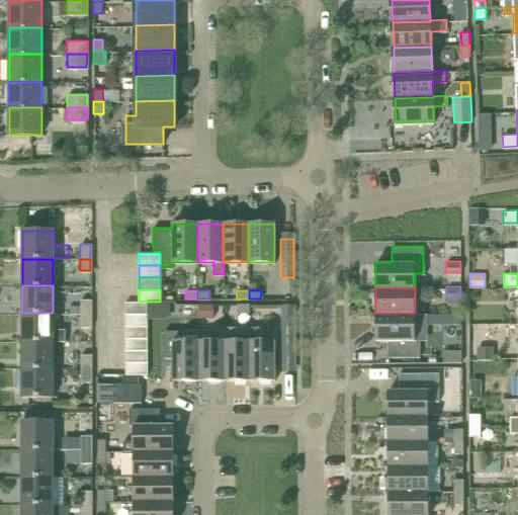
[(81,313),(90,313),(90,299),(81,299),(81,313)]
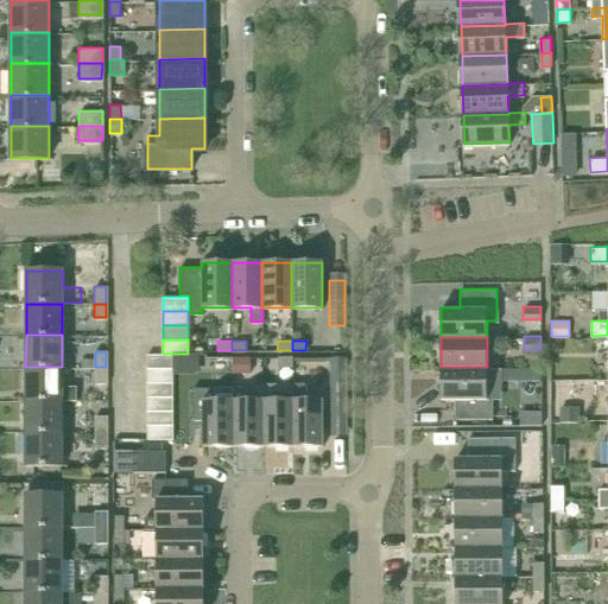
[(163,354),(147,354),(147,367),(173,367),(173,354),(163,354)]
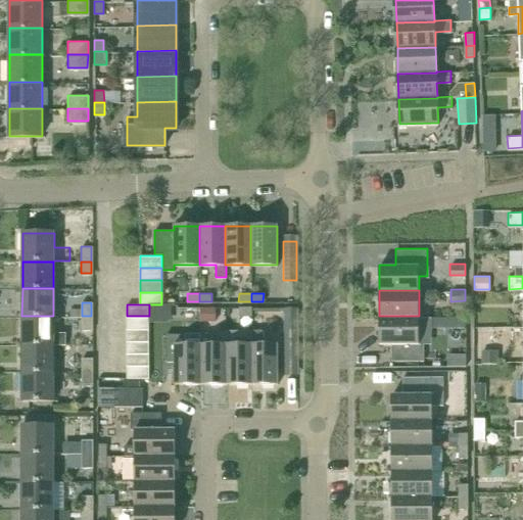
[(187,315),(199,315),(199,306),(187,306),(187,315)]
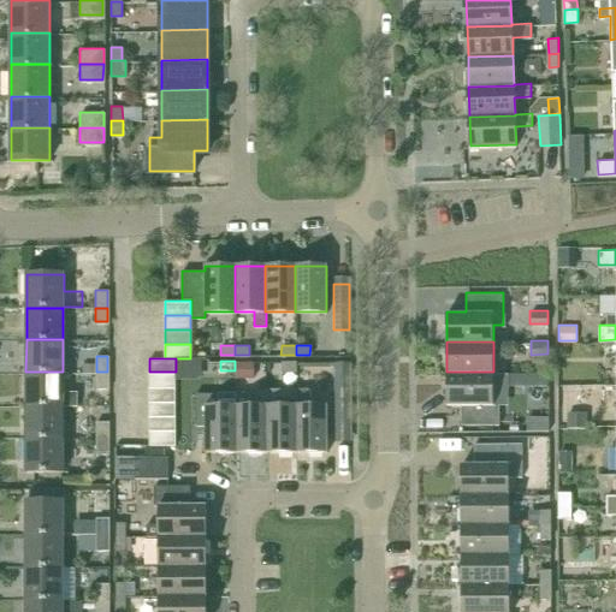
[(235,361),(235,370),(249,370),(249,361),(235,361)]
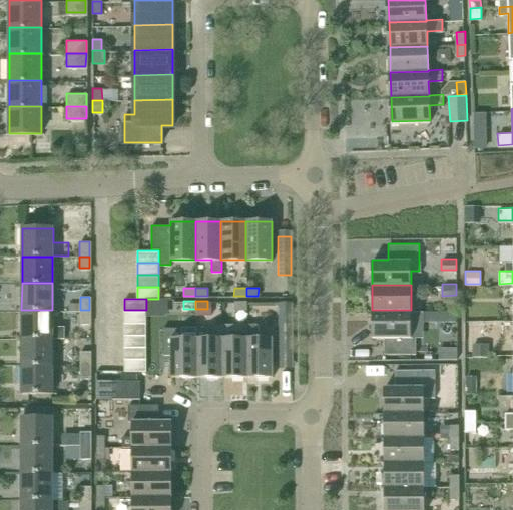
[(233,309),(245,309),(245,301),(234,301),(233,309)]
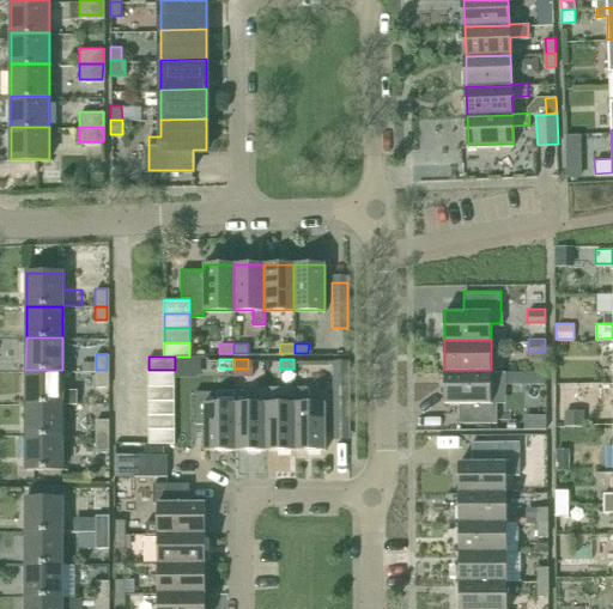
[(293,359),(293,369),(308,369),(309,359),(293,359)]
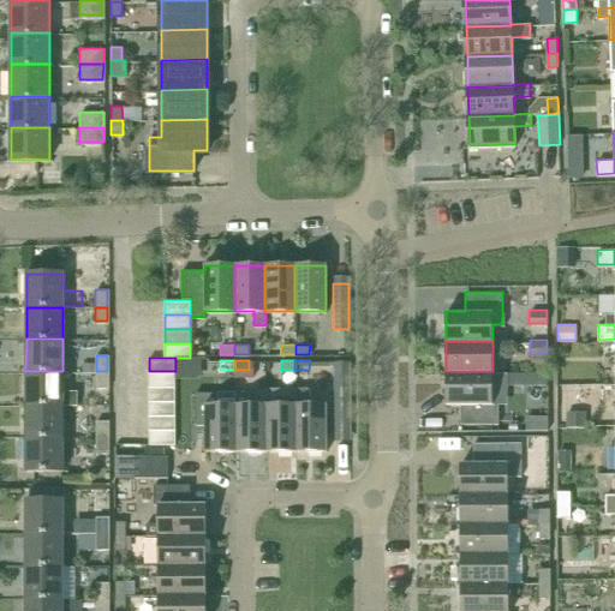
[(77,390),(63,390),(63,371),(25,371),(25,403),(63,403),(77,403),(77,390)]
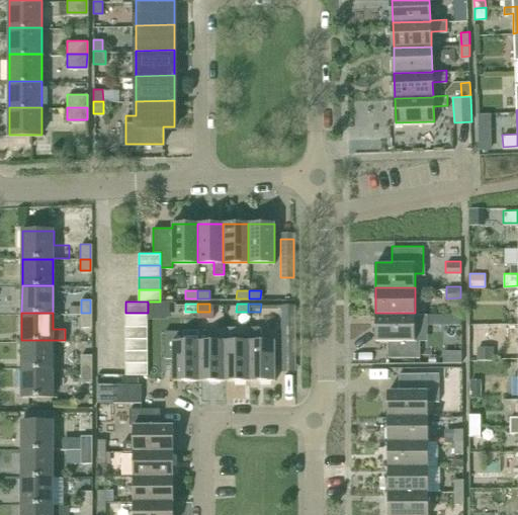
[(90,325),(90,313),(81,313),(81,325),(90,325)]
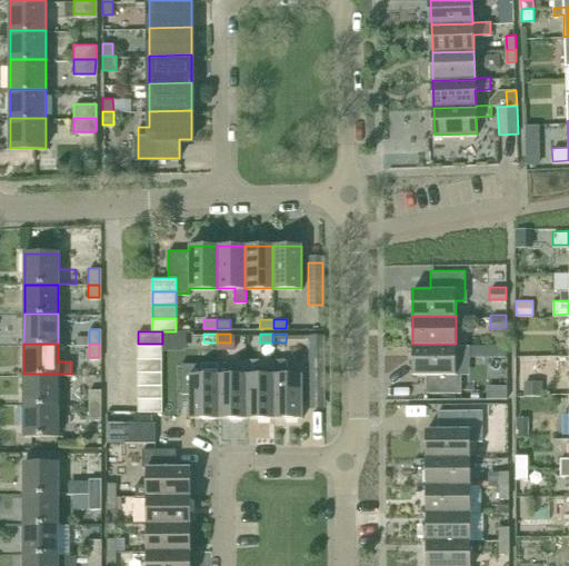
[(162,344),(138,344),(138,356),(162,355),(162,344)]
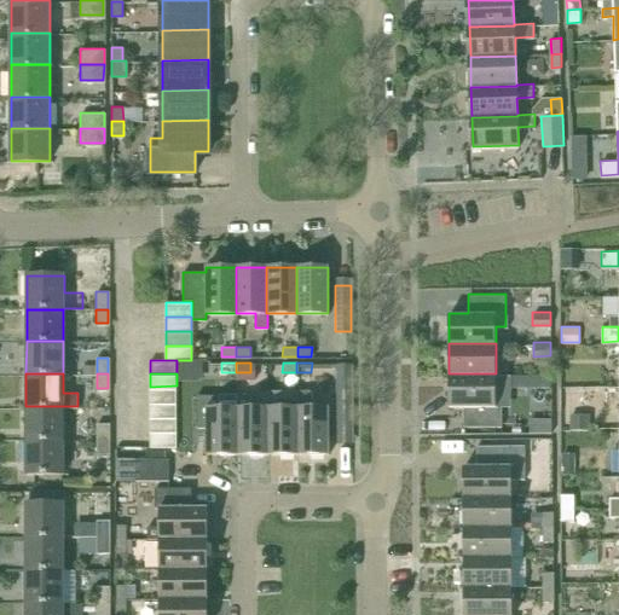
[(501,404),(496,404),(496,387),(510,387),(510,373),(496,373),(449,373),(449,404),(463,404),(463,424),(501,424),(501,404)]
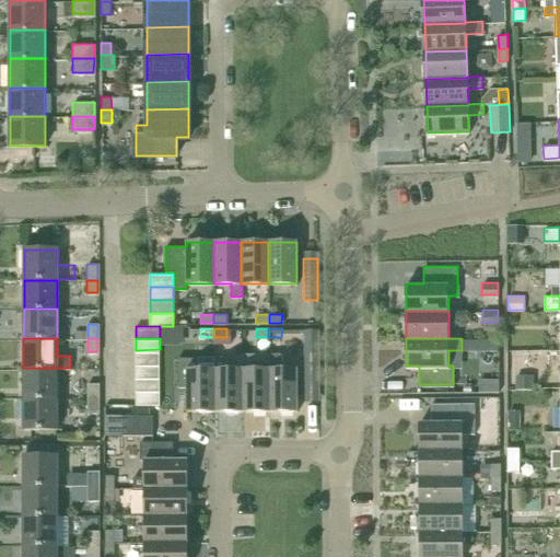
[(498,350),(498,338),(482,338),(482,350),(498,350)]
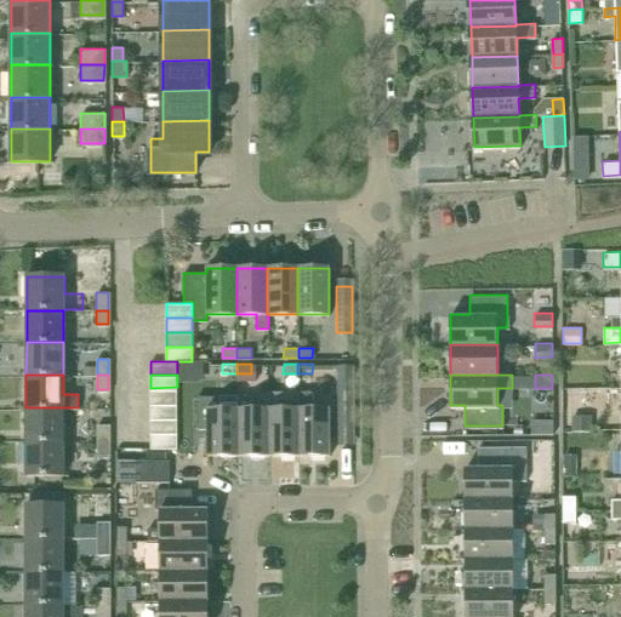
[(177,387),(151,388),(151,403),(177,403),(177,387)]
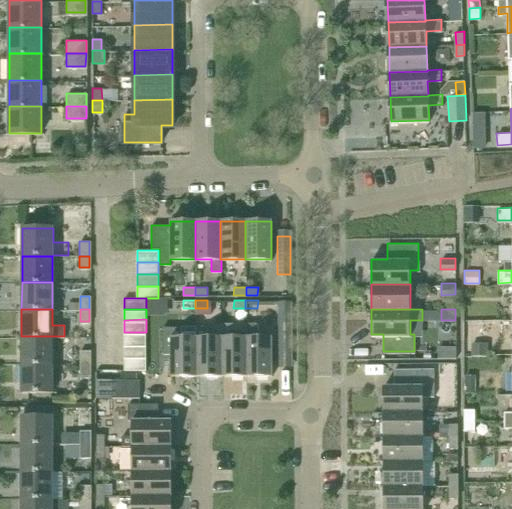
[(291,364),(291,321),(278,321),(278,364),(291,364)]
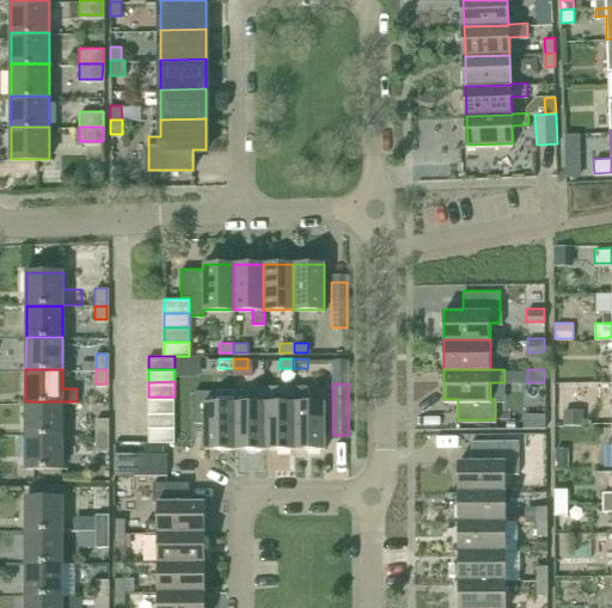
[(194,423),(203,423),(203,443),(203,447),(234,447),(233,403),(219,403),(219,390),(194,390),(194,423)]
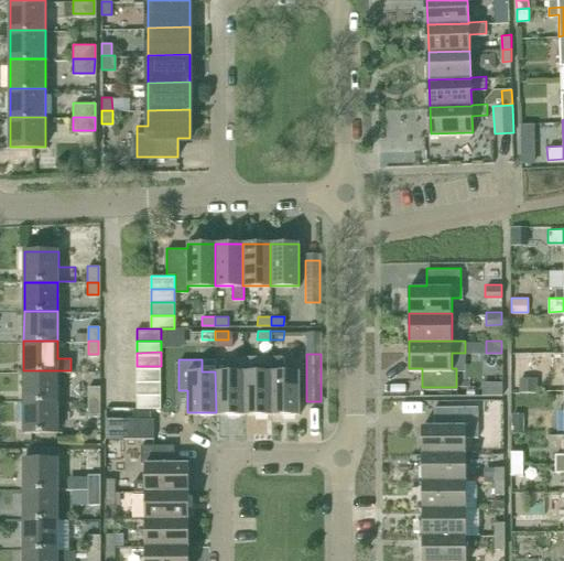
[(161,366),(137,366),(137,380),(161,380),(161,366)]
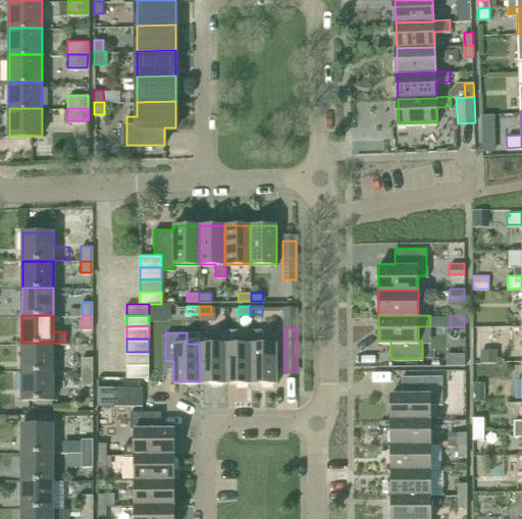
[(21,343),(21,370),(53,370),(53,343),(21,343)]
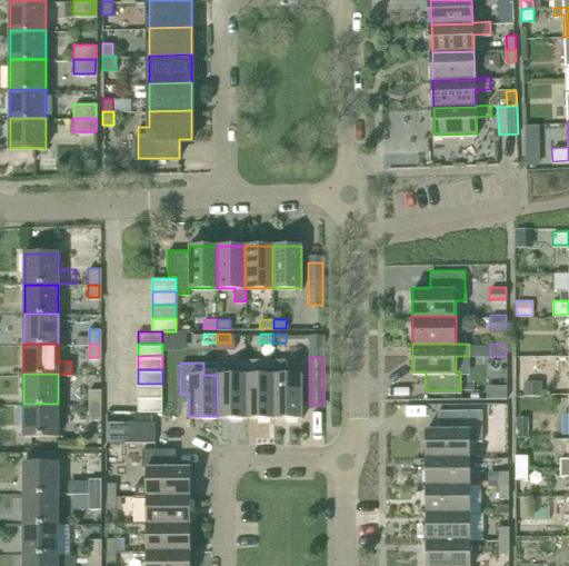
[(217,375),(218,416),(246,416),(245,375),(217,375)]
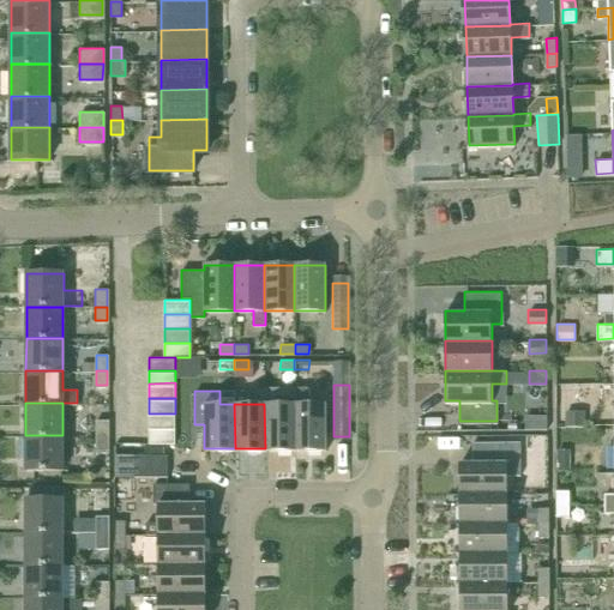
[(264,404),(265,448),(295,448),(294,404),(264,404)]
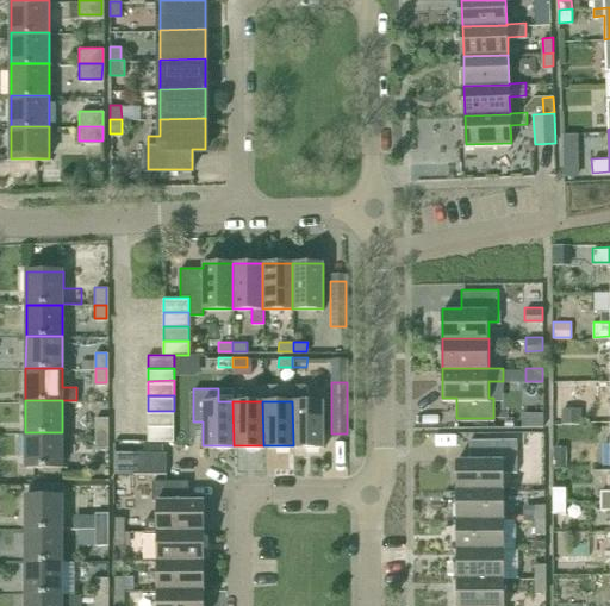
[(292,401),(293,445),(323,445),(323,401),(292,401)]
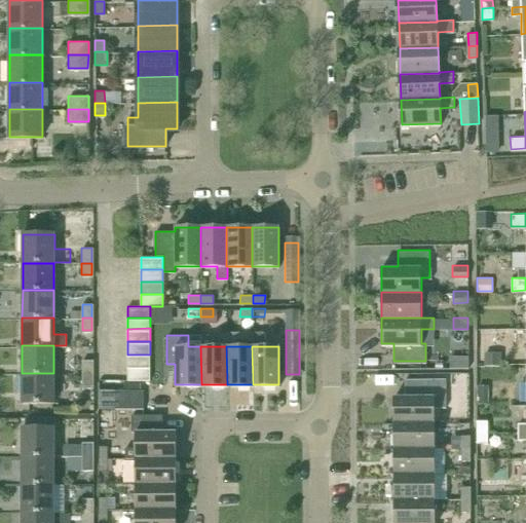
[(484,351),(484,364),(502,364),(501,350),(484,351)]
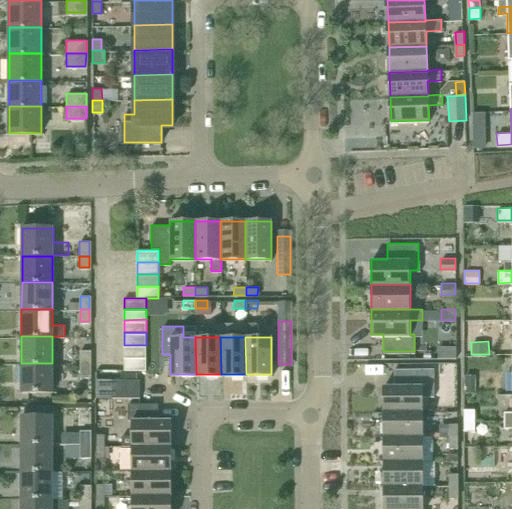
[(146,345),(124,345),(124,357),(146,357),(146,345)]
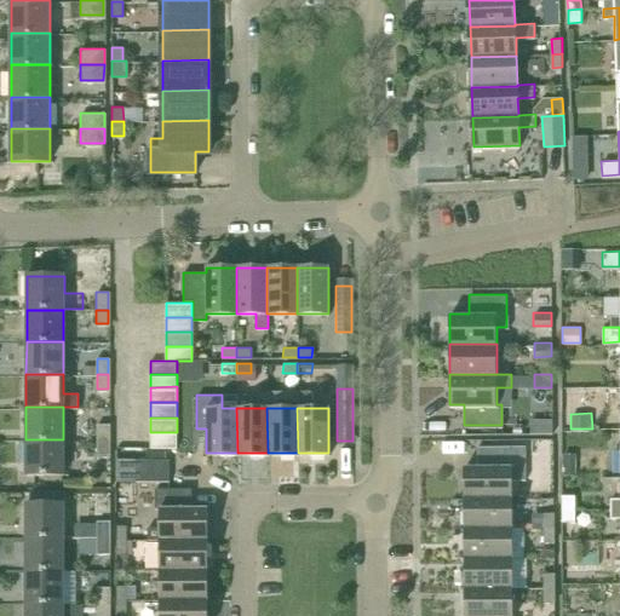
[(96,424),(96,438),(109,438),(109,424),(96,424)]
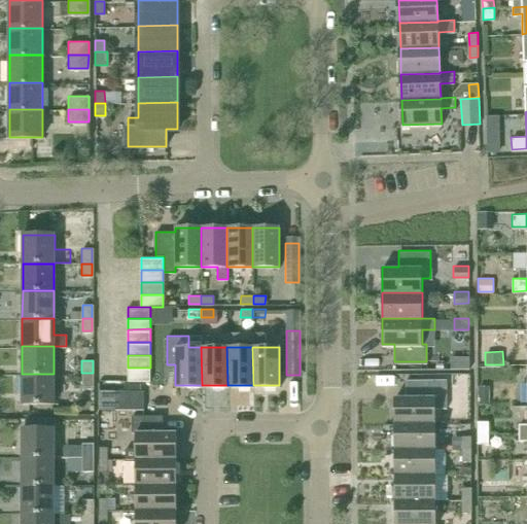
[(175,382),(175,364),(167,364),(164,364),(164,382),(175,382)]
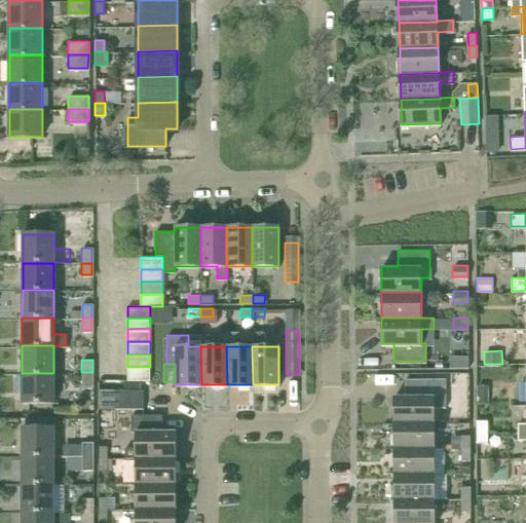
[(150,367),(127,367),(127,379),(150,379),(150,367)]
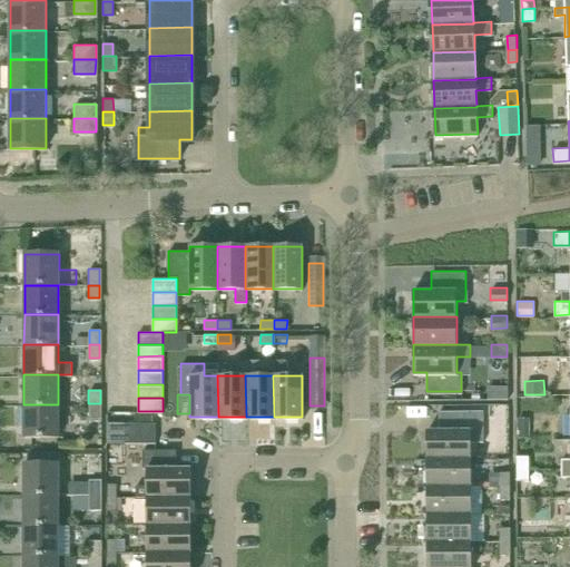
[(100,403),(88,403),(88,419),(99,419),(100,403)]
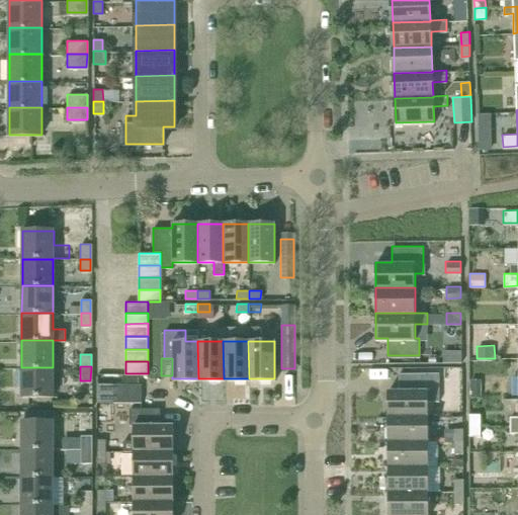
[(53,367),(21,367),(21,395),(53,395),(53,367)]
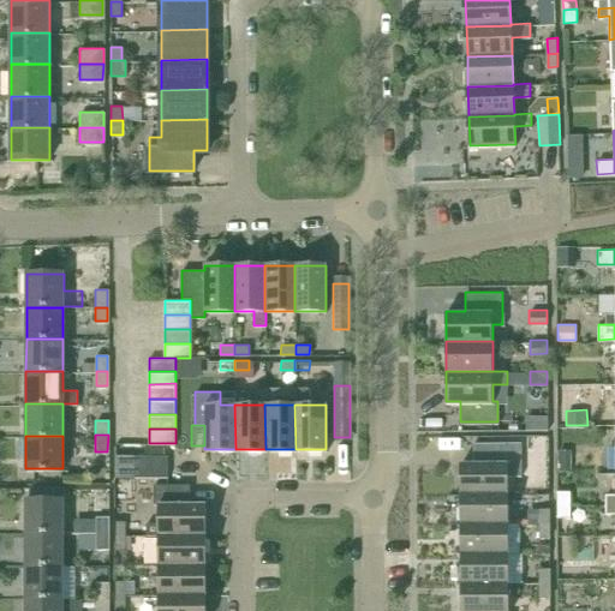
[(461,491),(507,491),(507,475),(521,477),(521,442),(473,442),(473,460),(461,460),(461,491)]
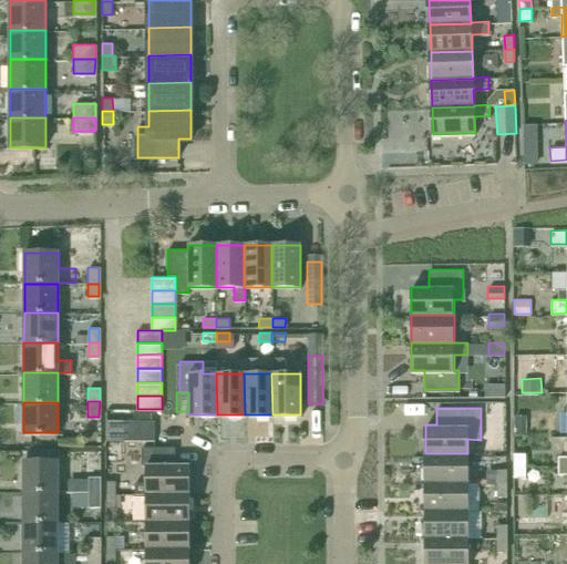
[(514,414),(514,433),(526,433),(526,414),(514,414)]
